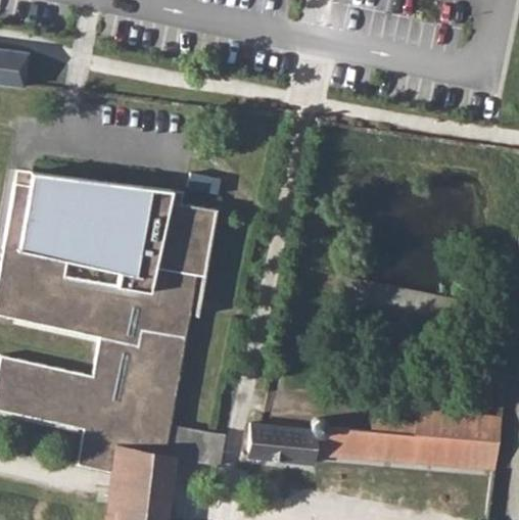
[(0,48),(0,84),(25,87),(26,84),(30,52),(0,48)]
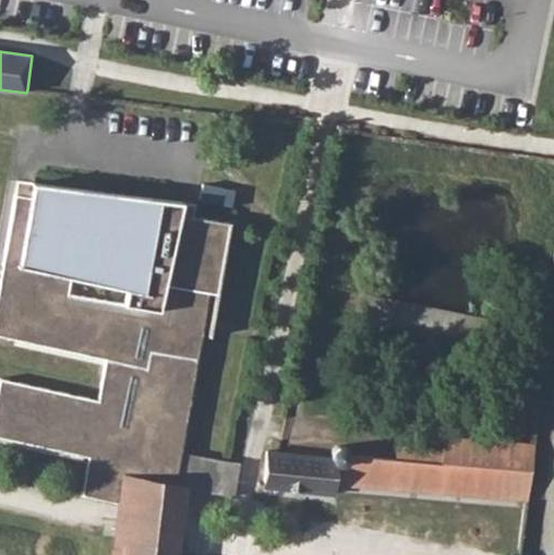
[(184,203),(34,184),(33,200),(16,197),(0,291),(0,338),(107,362),(99,403),(1,382),(0,387),(0,439),(88,460),(82,498),(121,506),(136,508),(142,481),(177,487),(211,293),(219,296),(232,224),(182,215),(184,203)]
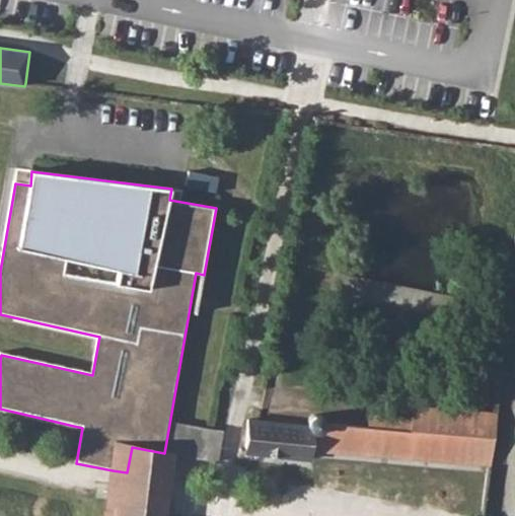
[(311,427),(260,422),(250,421),(247,454),(313,460),(314,451),(493,468),(500,417),(411,410),(410,422),(371,419),(370,430),(329,425),(327,419),(323,416),(319,415),(316,416),(313,419),(311,422),(311,427)]
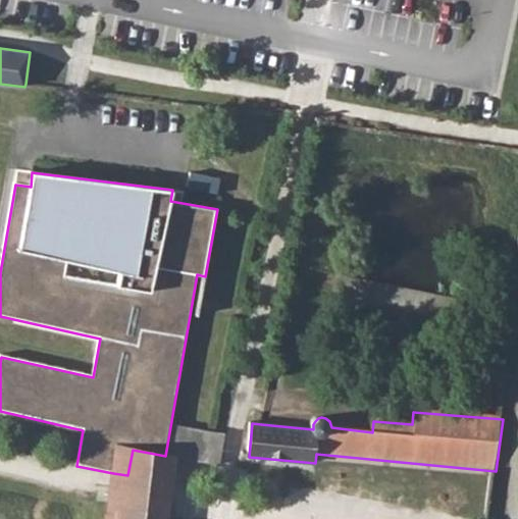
[(114,473),(109,508),(131,511),(133,497),(169,501),(174,458),(220,466),(225,434),(170,425),(165,456),(155,454),(153,463),(138,460),(139,451),(133,450),(127,475),(114,473)]
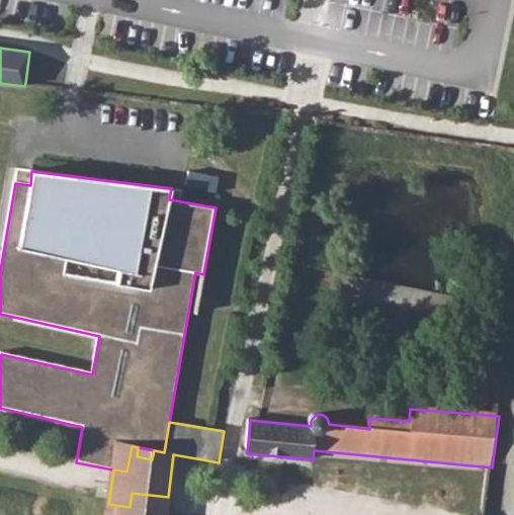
[(165,514),(168,497),(132,493),(130,507),(108,504),(106,514),(165,514)]
